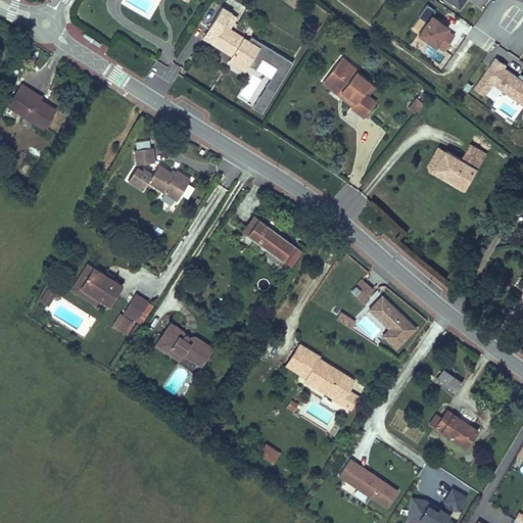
[(443,0),(459,10),(466,0),(443,0)]
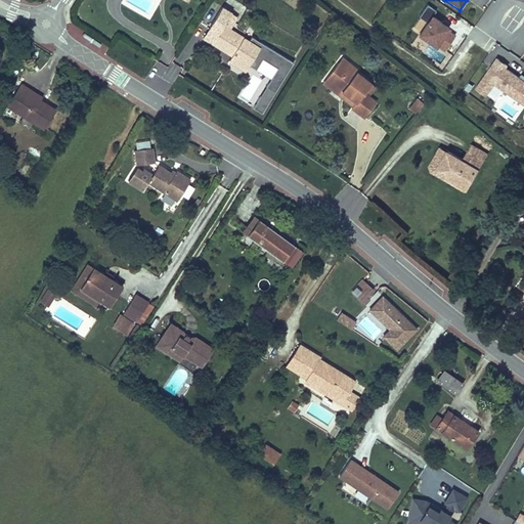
[(232,57),(228,62),(238,69),(243,62),(249,67),(259,49),(248,43),(243,39),(244,38),(230,30),(237,18),(222,9),(209,31),(218,37),(213,45),(232,57)]
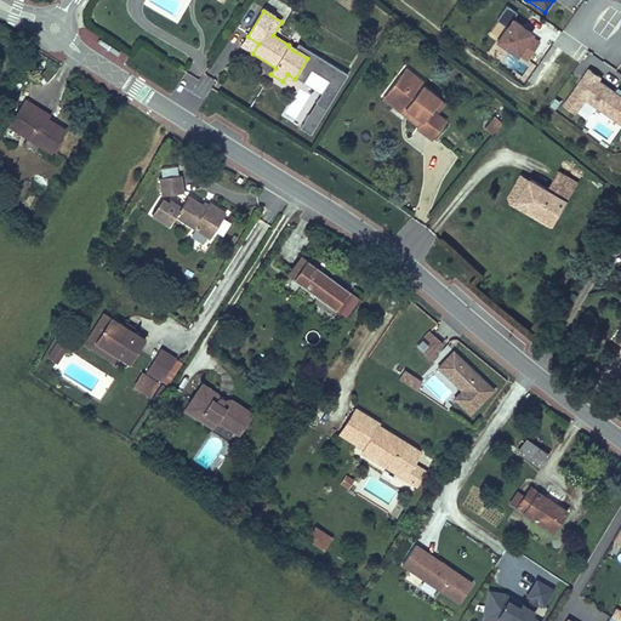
[(540,44),(531,36),(533,34),(513,20),(497,43),(518,56),(519,55),(528,61),(540,44)]
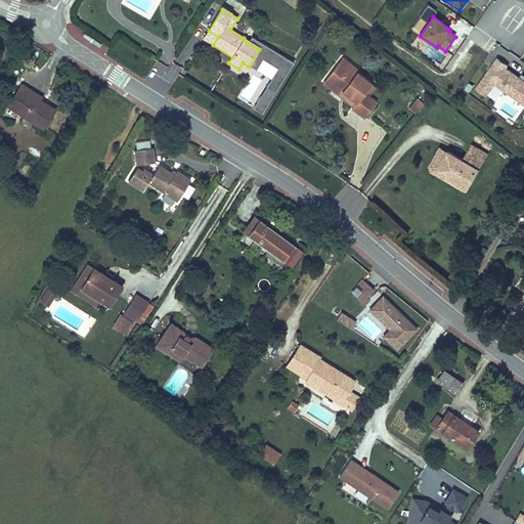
[(209,31),(204,40),(213,45),(218,37),(209,31)]
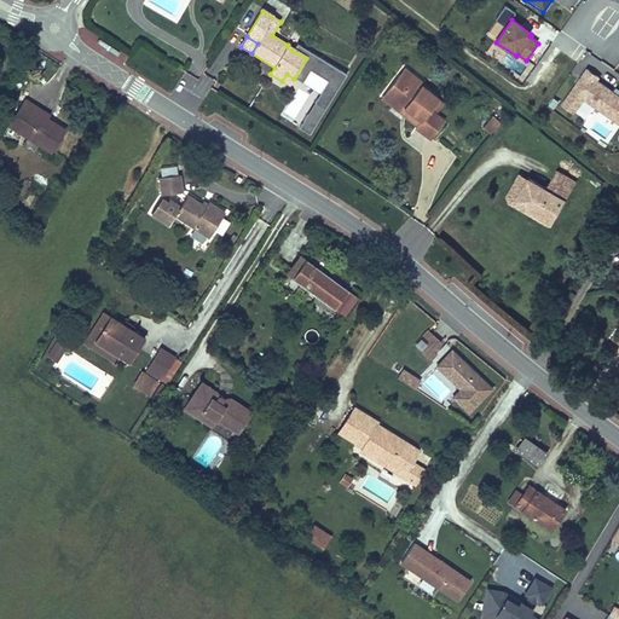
[(298,129),(312,138),(350,77),(296,45),(293,51),(306,58),(294,79),(319,94),(298,129)]
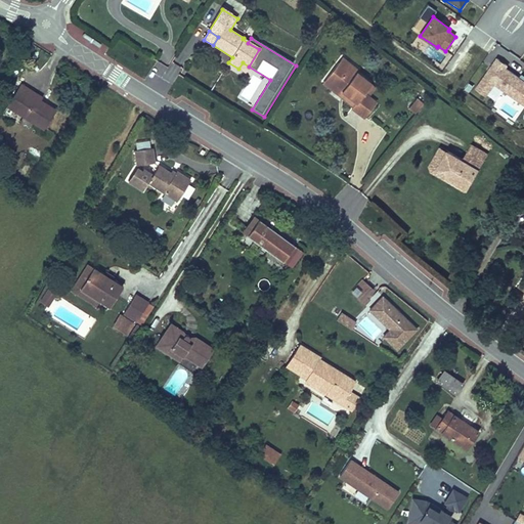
[(523,82),(506,70),(508,67),(497,59),(477,89),(487,96),(495,84),(523,103),(523,82)]
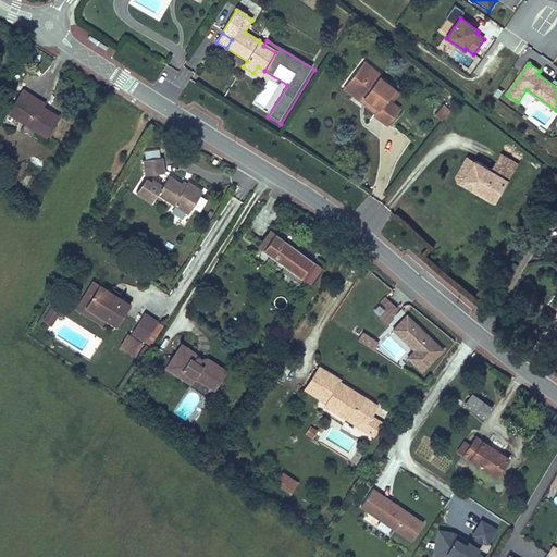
[(258,66),(254,73),(261,77),(264,71),(258,66)]
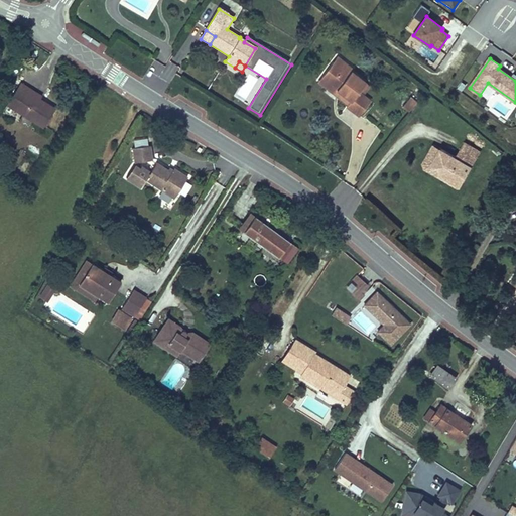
[(349,73),(334,61),(329,69),(336,74),(335,80),(340,85),(347,76),(349,73)]
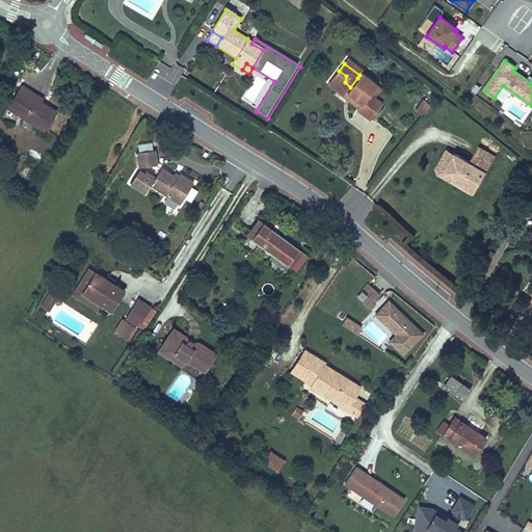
[(346,76),(339,71),(327,86),(357,108),(353,113),(351,115),(365,126),(378,108),(366,98),(372,88),(357,78),(350,87),(345,82),(346,76)]
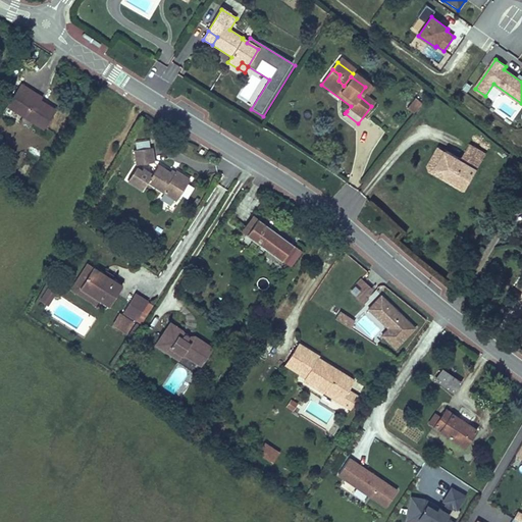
[(22,89),(24,86),(16,82),(3,103),(40,125),(52,106),(36,97),(22,89)]
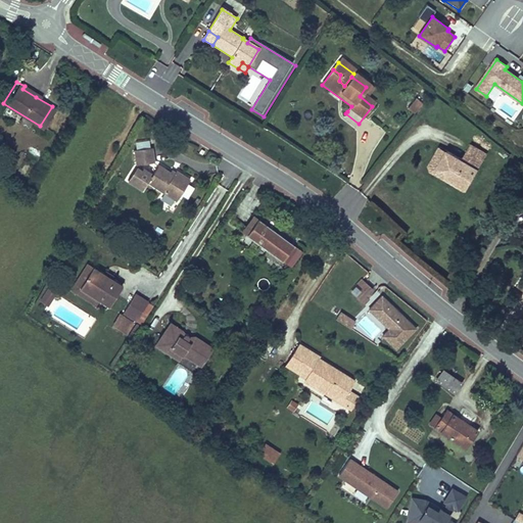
[(351,106),(322,85),(318,89),(347,111),(351,106)]
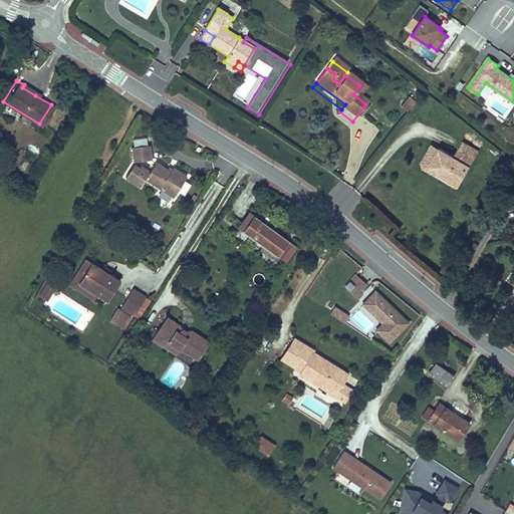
[(35,95),(36,92),(24,84),(22,87),(35,95)]
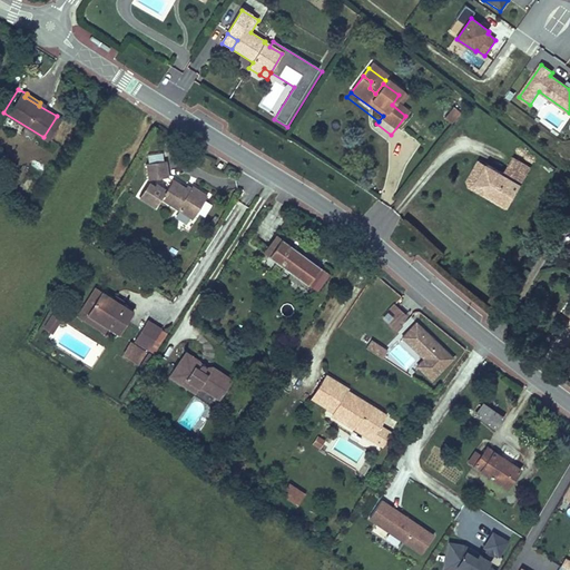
[(166,173),(164,156),(146,158),(148,175),(166,173)]
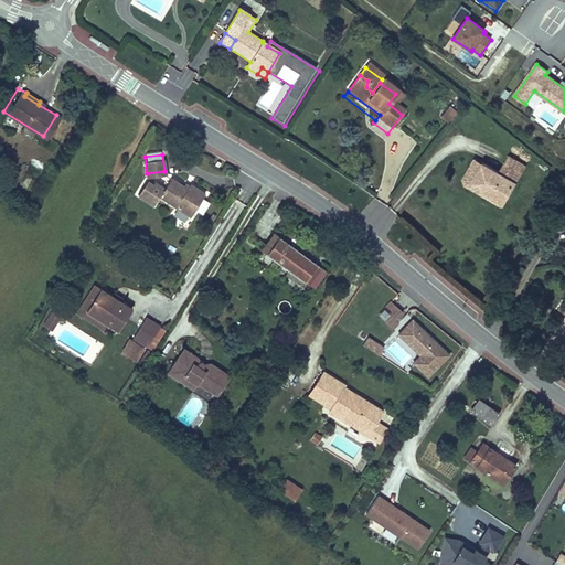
[(33,157),(29,162),(41,173),(46,167),(33,157)]
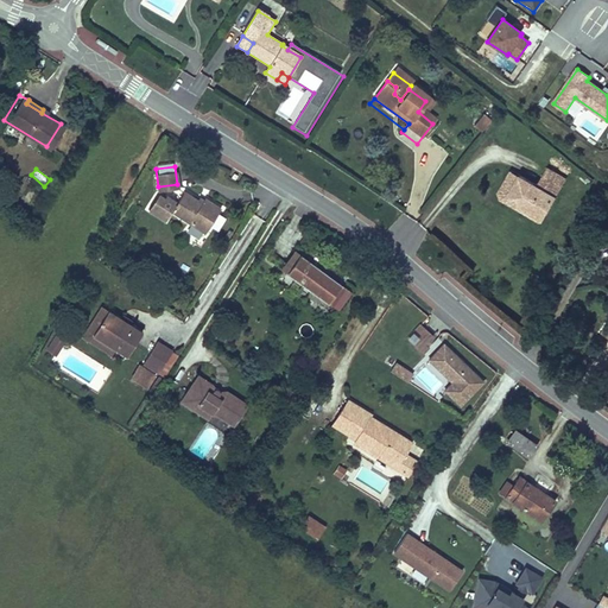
[(519,206),(543,219),(564,179),(548,170),(538,187),(520,177),(511,194),(520,198),(519,206)]
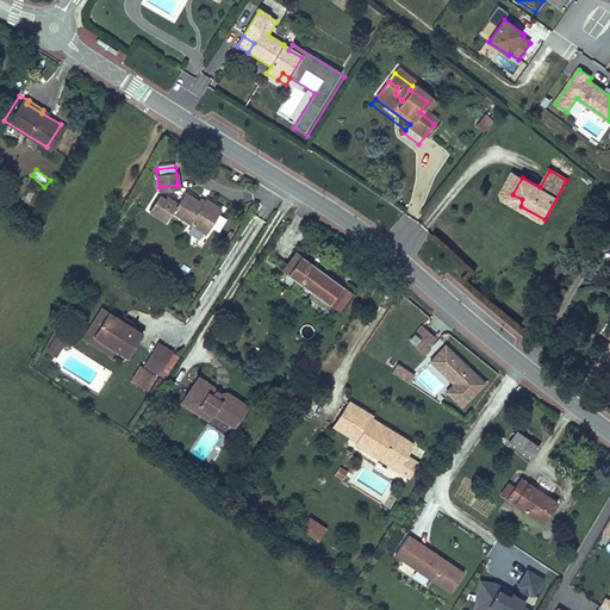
[(237,182),(240,176),(232,172),(229,178),(237,182)]
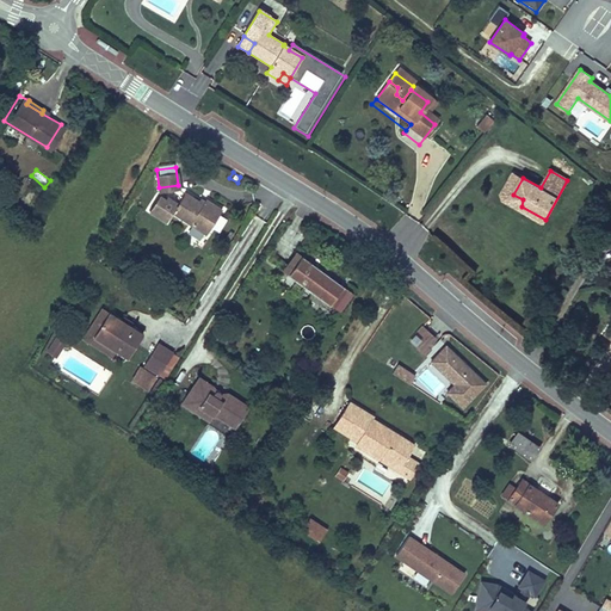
[(513,195),(523,178),(514,173),(499,199),(543,224),(545,220),(522,207),(523,199),(513,195)]
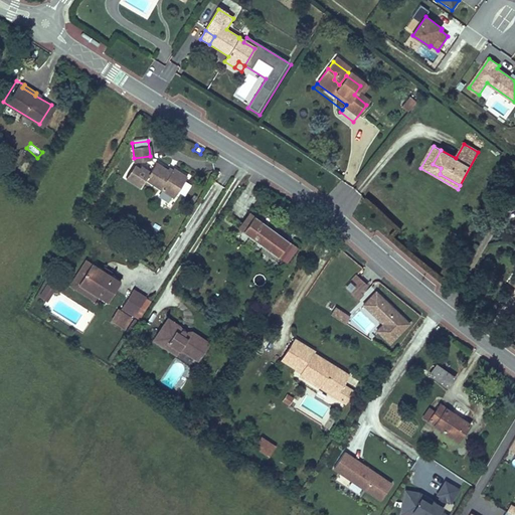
[(171,169),(167,166),(156,159),(144,176),(173,194),(186,174),(173,165),(173,166),(171,169)]
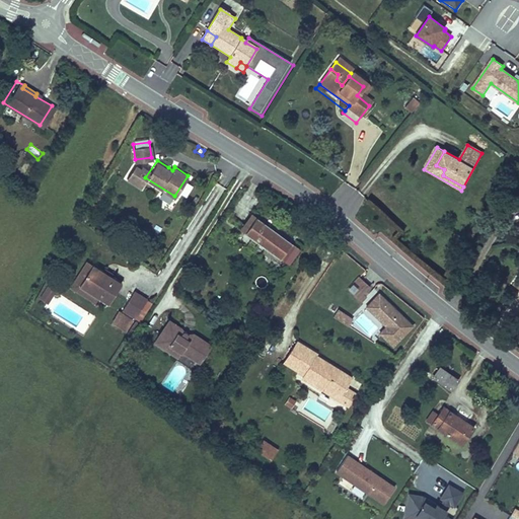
[(180,194),(186,197),(193,184),(187,181),(180,194)]
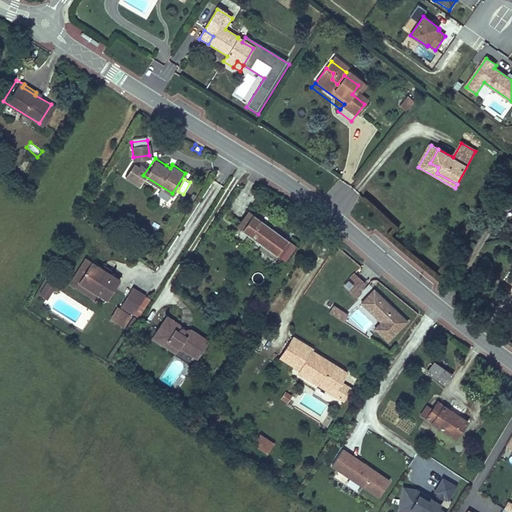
[(233,227),(238,231),(250,215),(245,211),(233,227)]
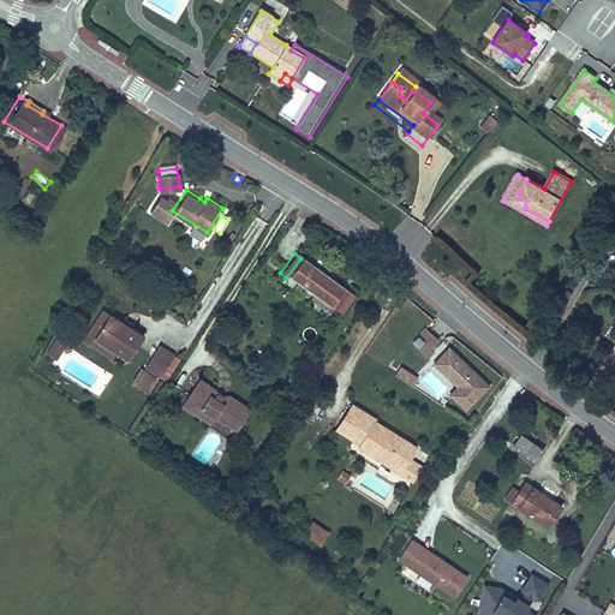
[(300,258),(286,278),(285,280),(328,310),(345,286),(302,256),(300,258)]
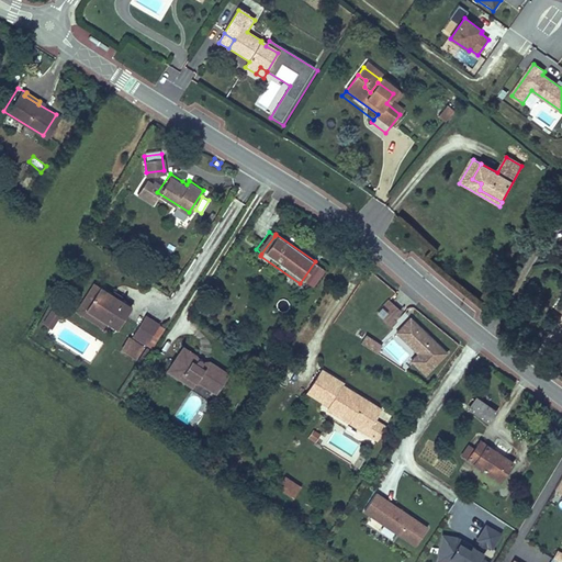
[(308,290),(324,268),(315,261),(300,283),(308,290)]
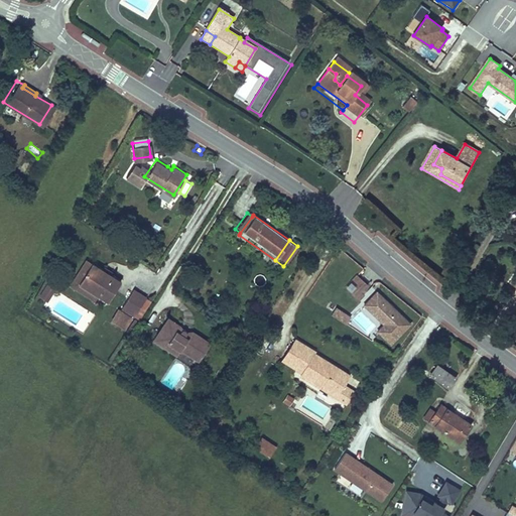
[(77,281),(91,261),(85,257),(69,281),(91,297),(94,292),(77,281)]
